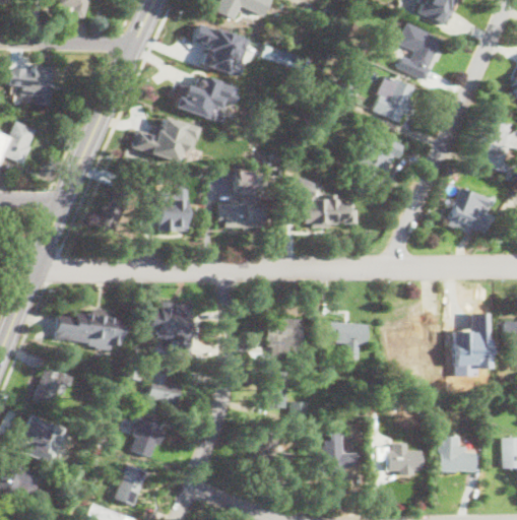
[(88,0),(86,13),(85,19),(71,16),(72,12),(58,9),(59,0),(88,0)]
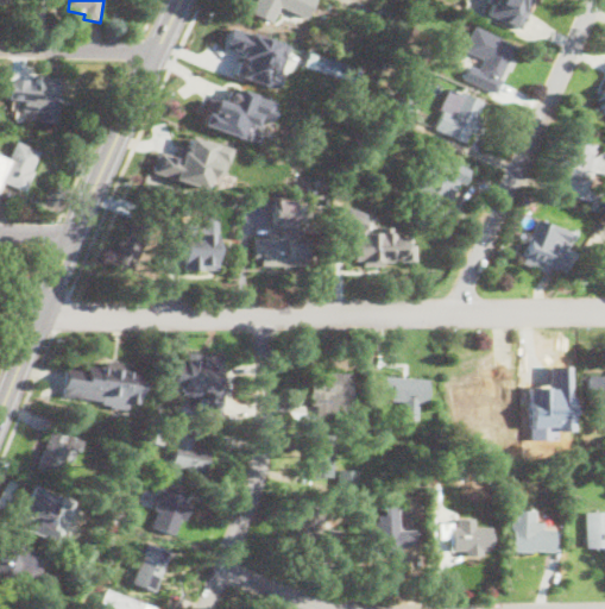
[(316,0),(307,19),(282,6),(273,23),(253,13),(259,0),(316,0)]
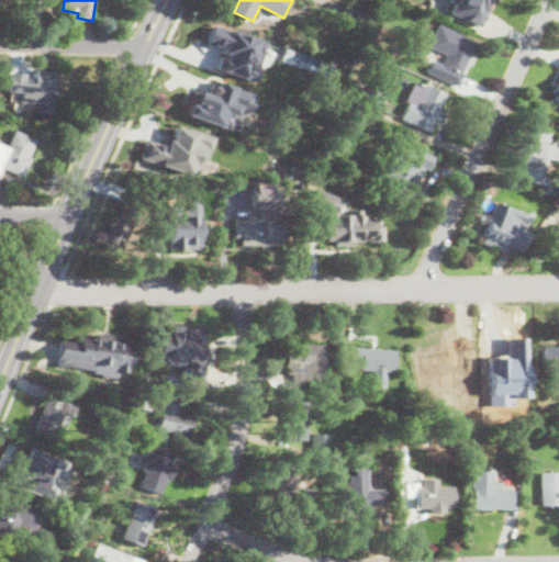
[(493,0),(489,9),(490,9),(483,26),(451,12),(456,3),(451,1),(451,0),(493,0)]
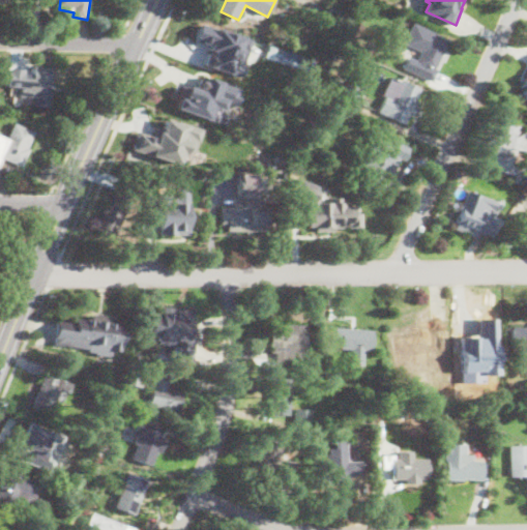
[(345,15),(341,24),(338,23),(334,30),(327,26),(330,20),(327,18),(331,7),(345,15)]
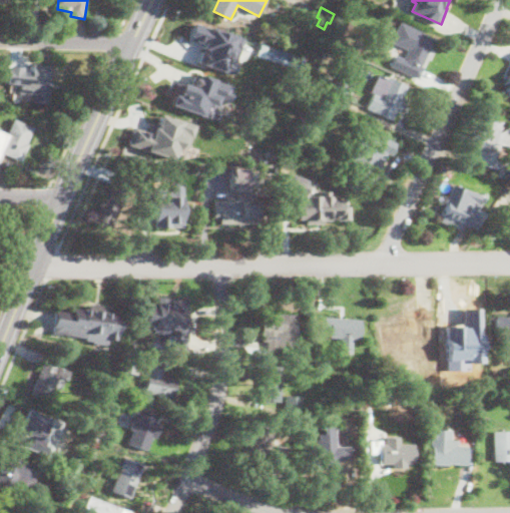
[(436,38),(423,67),(405,59),(409,50),(394,42),(403,23),(436,38)]
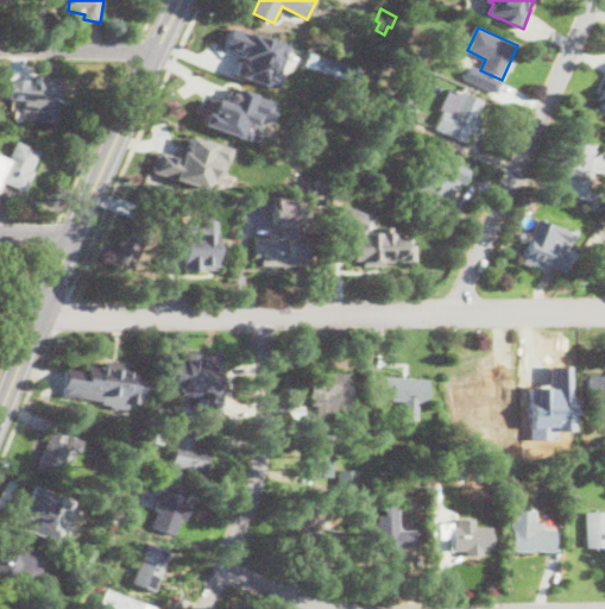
[(235,73),(277,87),(282,85),(284,77),(282,74),(290,44),(249,30),(246,36),(229,30),(225,46),(243,52),(235,73)]
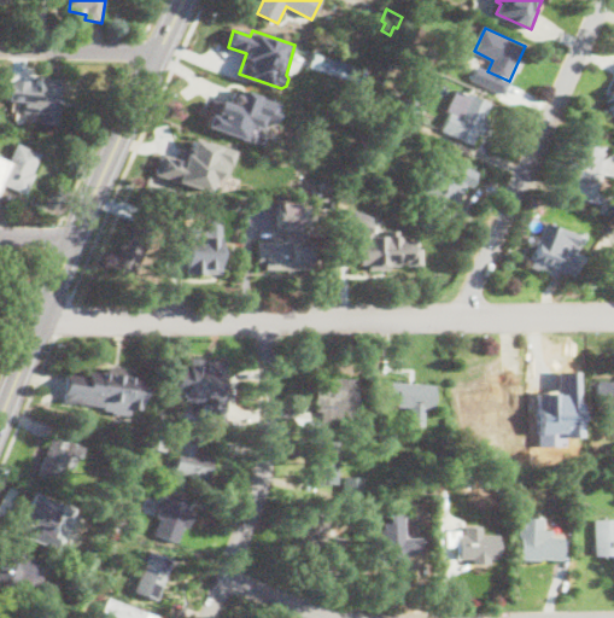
[(64,100),(64,103),(62,124),(41,122),(41,115),(24,114),(25,111),(27,99),(36,100),(36,98),(37,98),(40,77),(62,80),(59,99),(64,100)]
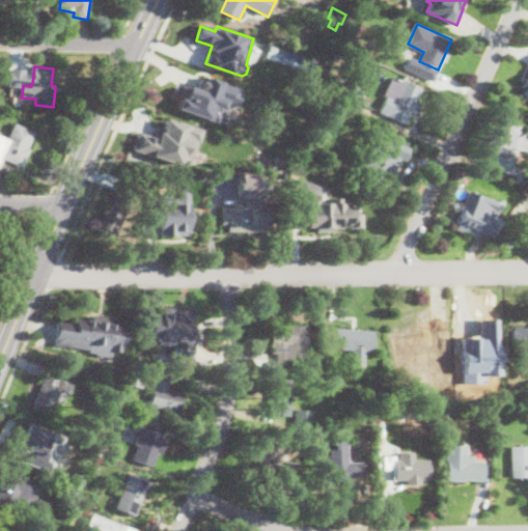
[(176,107),(219,122),(226,102),(238,106),(243,87),(203,75),(199,88),(184,84),(176,107)]
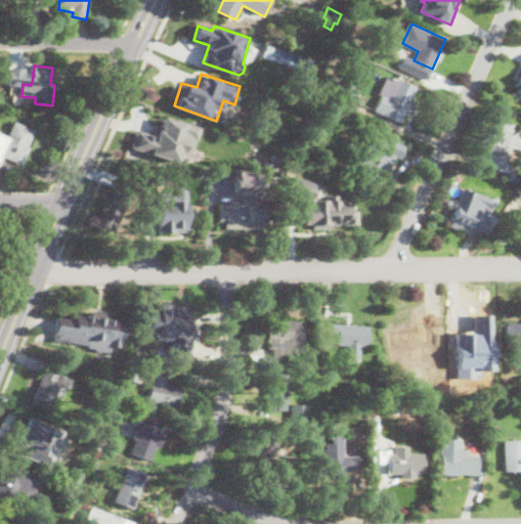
[(417,88),(413,100),(417,101),(411,116),(407,114),(403,123),(379,113),(386,96),(386,94),(392,96),(398,81),(417,88)]
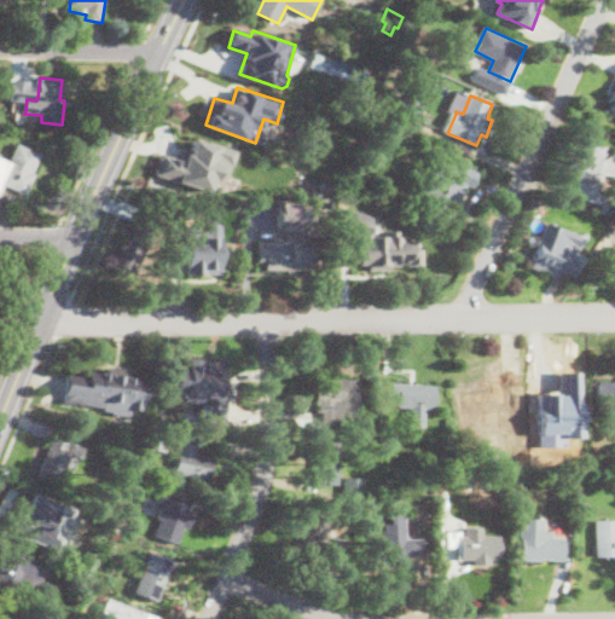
[(163,154),(156,174),(210,191),(214,178),(216,179),(219,173),(228,177),(232,165),(233,165),(239,150),(209,140),(208,143),(192,137),(189,152),(185,151),(184,160),(163,154)]
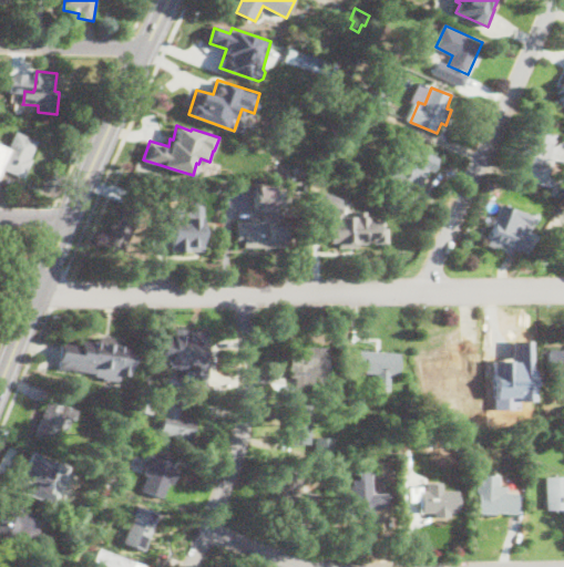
[(40,142),(31,158),(34,160),(26,178),(7,171),(1,182),(0,181),(0,144),(9,148),(17,132),(40,142)]
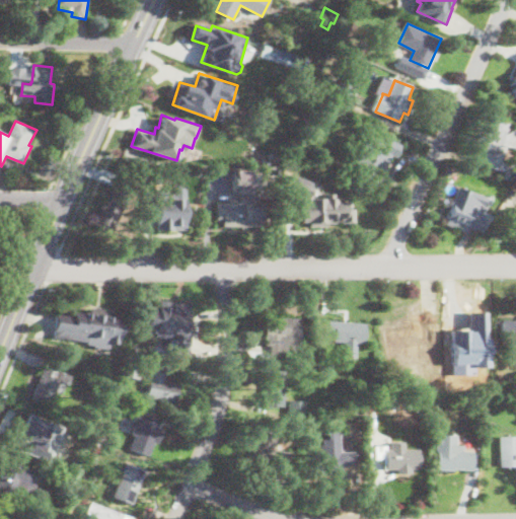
[(512,125),(511,133),(515,134),(515,149),(508,148),(505,162),(515,164),(515,182),(505,179),(507,170),(485,166),(487,152),(478,151),(482,134),(490,136),(492,128),(497,129),(498,122),(512,125)]
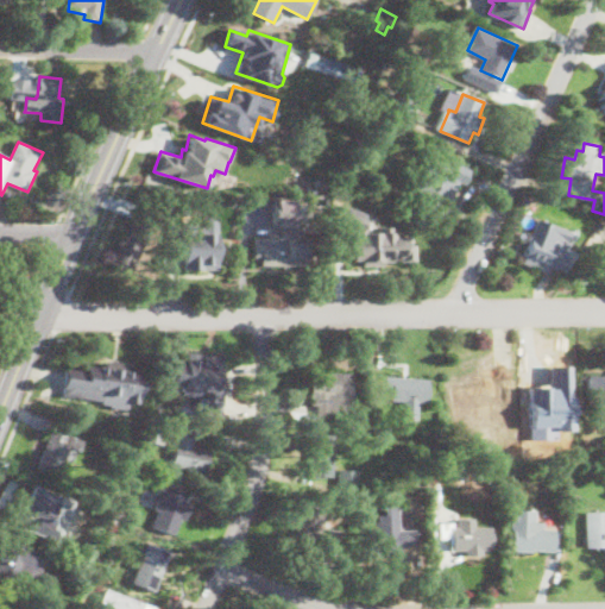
[(462,165),(453,188),(440,215),(413,202),(424,173),(430,175),(439,156),(462,165)]
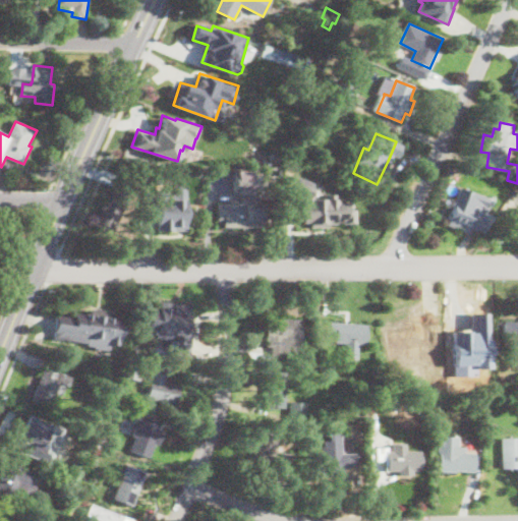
[(283,156),(280,162),(272,159),(275,152),(283,156)]
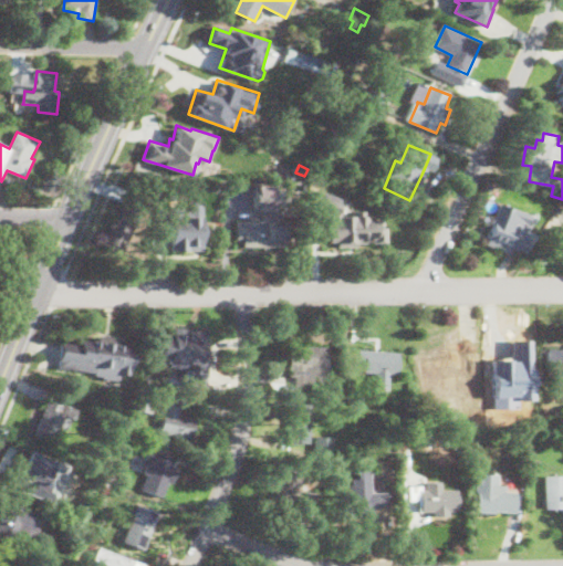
[(329,176),(325,185),(315,179),(319,171),(329,176)]
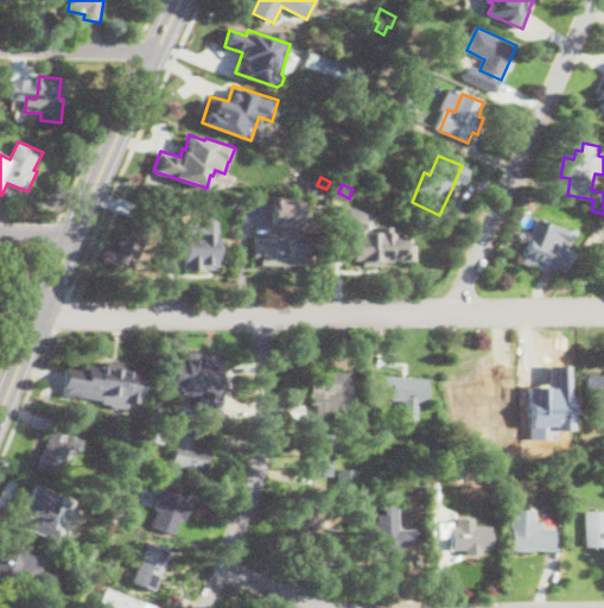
[(275,225),(275,200),(299,200),(300,225),(275,225)]
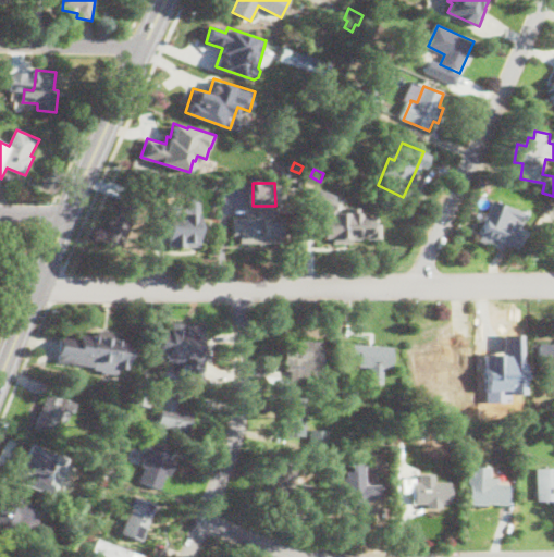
[(318,187),(312,206),(325,211),(325,237),(334,237),(334,242),(354,242),(354,238),(361,238),(361,236),(368,236),(368,238),(382,238),(382,223),(379,223),(379,215),(365,215),(365,211),(361,211),(361,207),(349,208),(349,212),(335,212),(339,197),(318,187)]
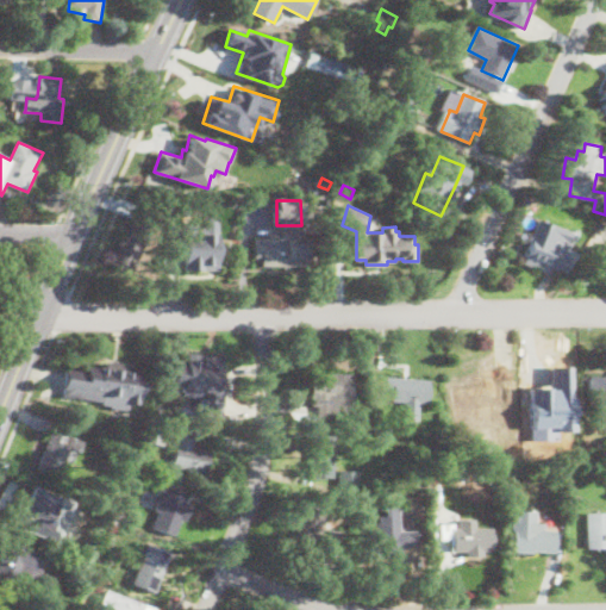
[(156,213),(148,234),(150,235),(133,273),(112,263),(129,224),(131,225),(138,207),(156,213)]
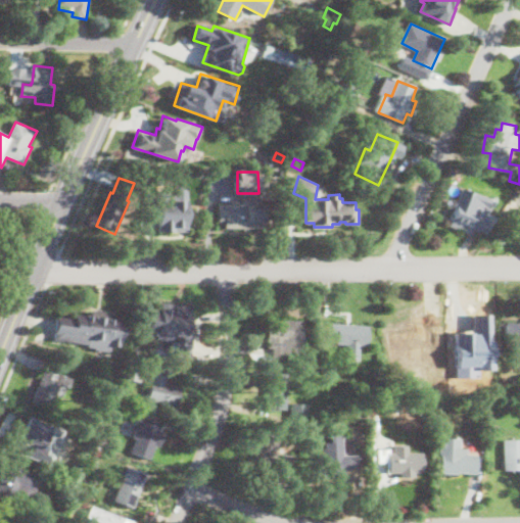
[(158,230),(187,230),(187,185),(175,186),(175,193),(171,193),(171,191),(158,192),(158,230)]
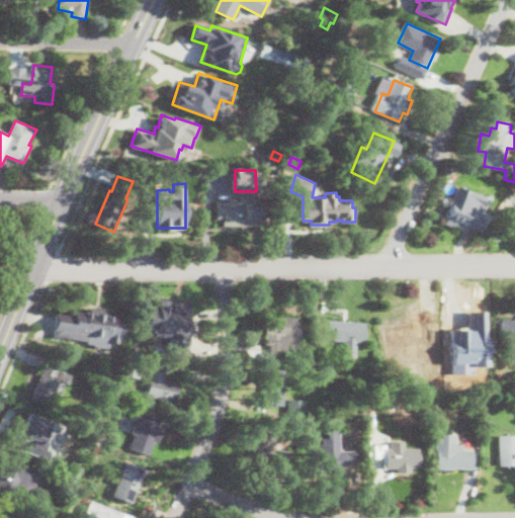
[(492,198),(485,217),(483,216),(477,230),(447,219),(460,186),(492,198)]
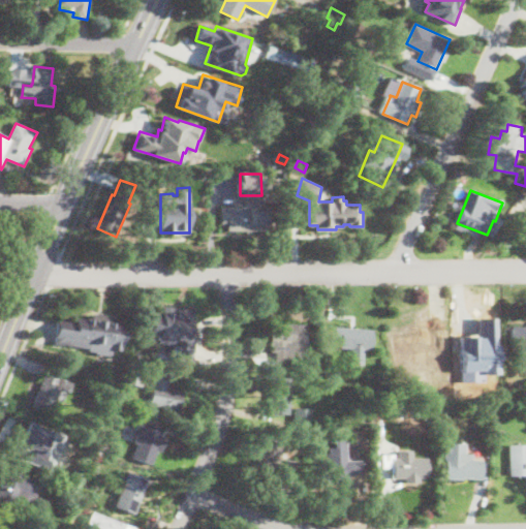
[(268,234),(220,234),(220,226),(223,226),(223,210),(236,210),(247,210),(247,199),(266,199),(266,210),(268,210),(268,234)]
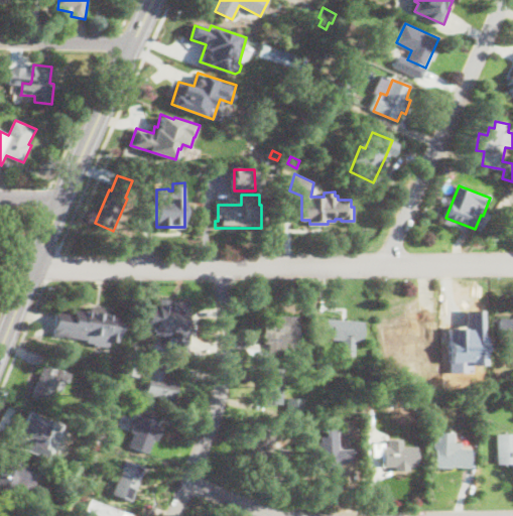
[(170,350),(185,353),(189,336),(187,336),(190,320),(187,319),(191,302),(161,297),(159,305),(148,303),(146,314),(148,315),(145,329),(154,331),(154,335),(172,337),(170,350)]
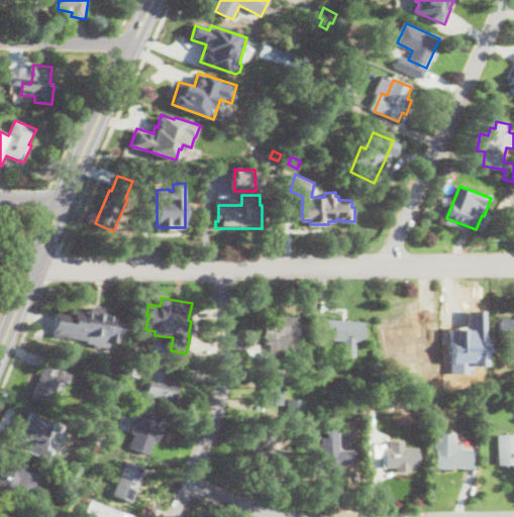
[(69,316),(90,318),(90,316),(96,317),(96,319),(107,320),(105,340),(76,337),(76,345),(66,344),(69,316)]
